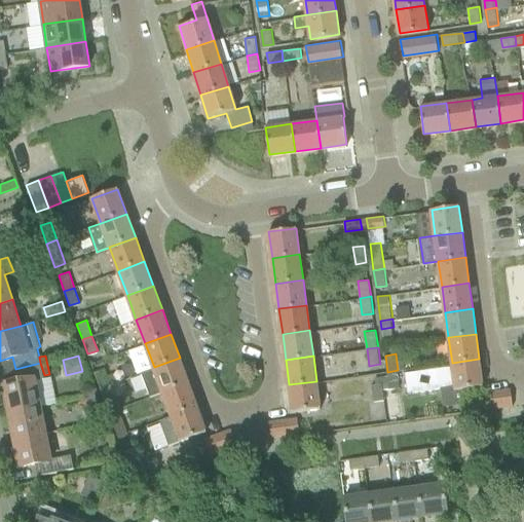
[(151,396),(162,392),(189,382),(180,358),(154,367),(142,372),(151,396)]
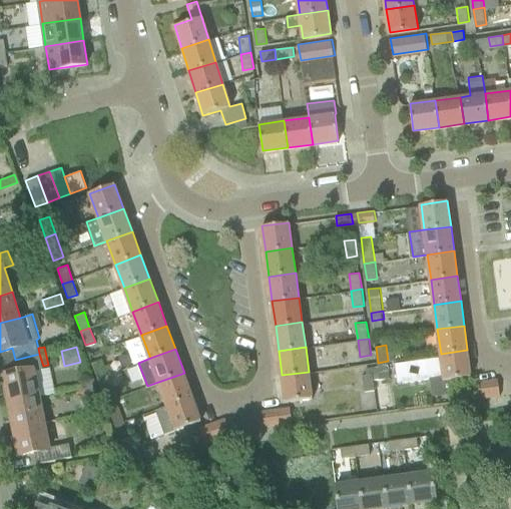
[(398,362),(396,363),(399,382),(444,375),(444,379),(471,376),(467,350),(441,354),(441,356),(398,362)]
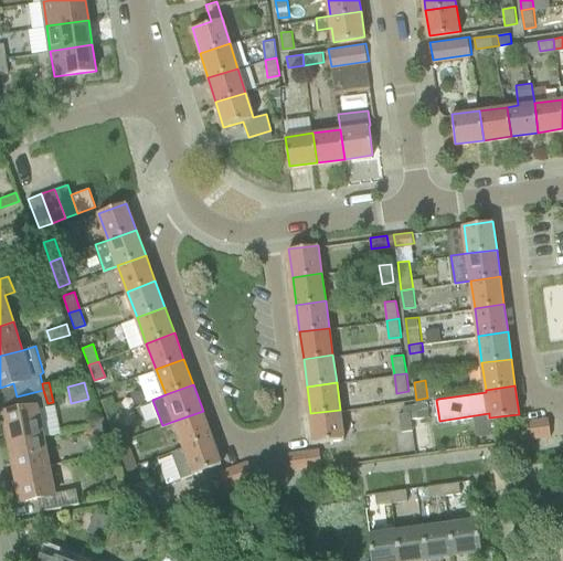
[(3,414),(9,443),(44,436),(39,408),(48,406),(48,403),(43,390),(17,397),(20,410),(3,414)]
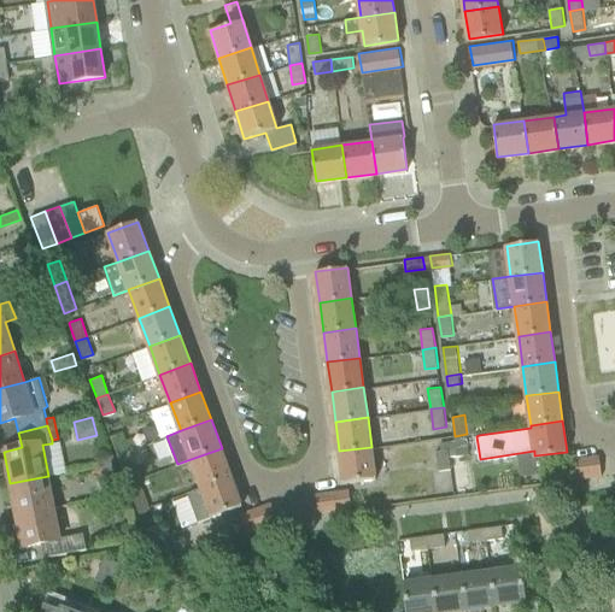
[(111,435),(118,453),(129,449),(128,448),(135,446),(132,437),(127,439),(123,430),(111,435)]
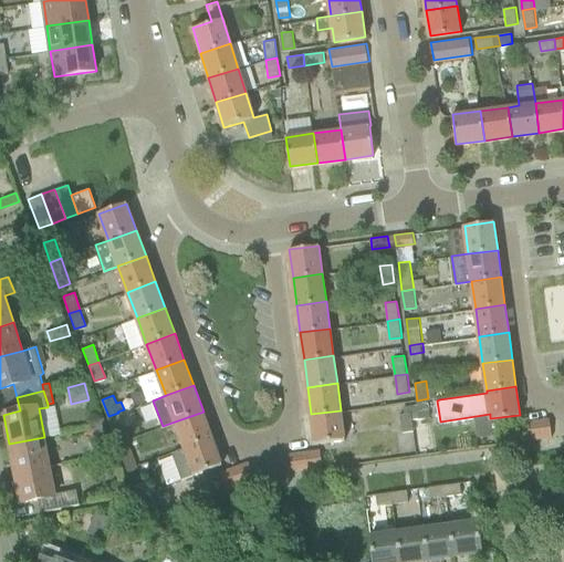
[(428,398),(417,401),(419,418),(430,416),(428,398)]
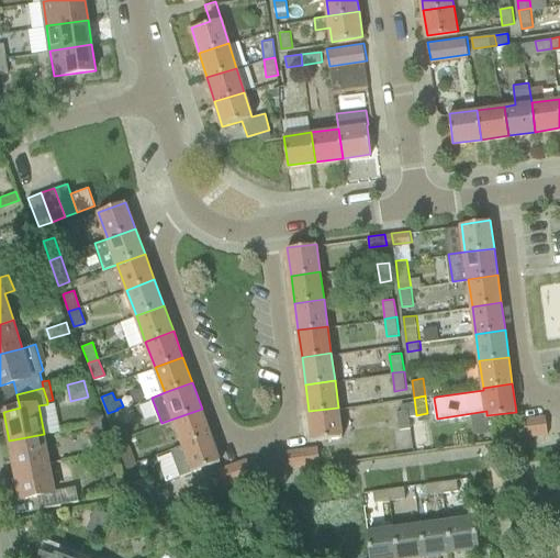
[(338,408),(309,411),(313,439),(342,435),(338,408)]
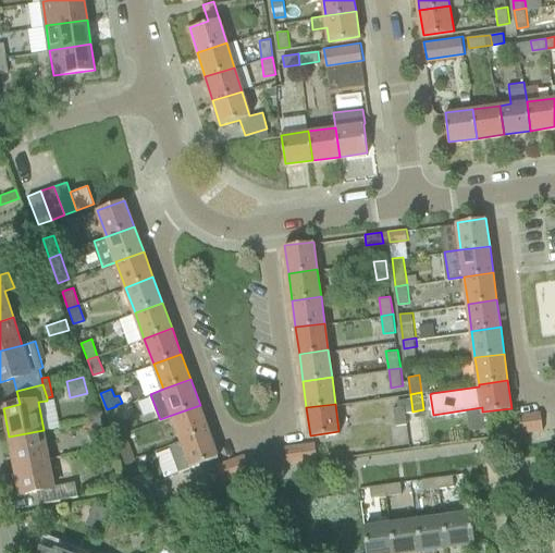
[(172,415),(182,440),(209,430),(200,405),(172,415)]
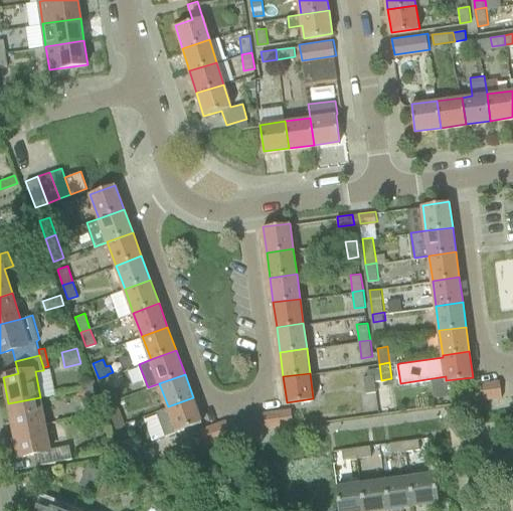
[(364,375),(366,391),(376,390),(374,374),(364,375)]
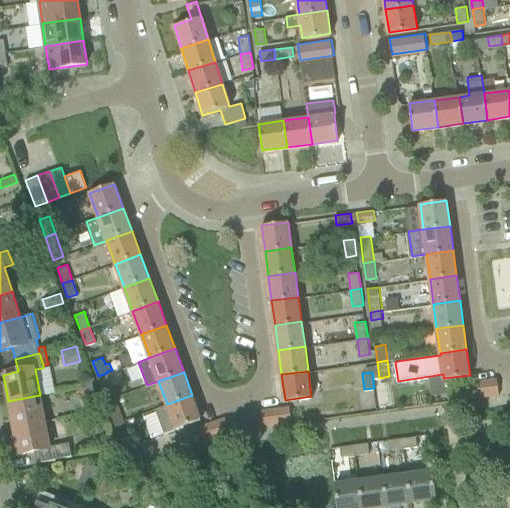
[(107,373),(98,376),(107,400),(116,397),(107,373)]
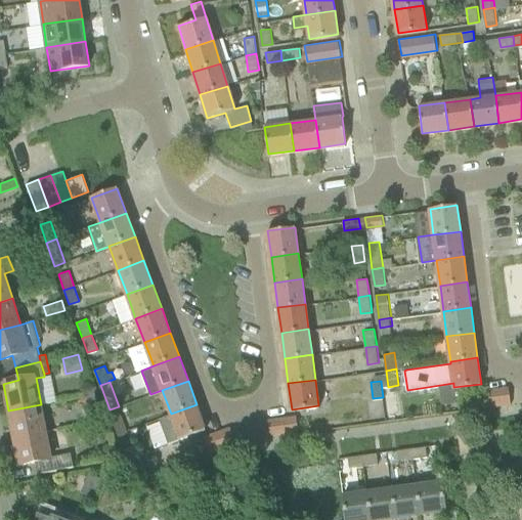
[(509,387),(482,390),(481,390),(483,406),(512,403),(509,387)]
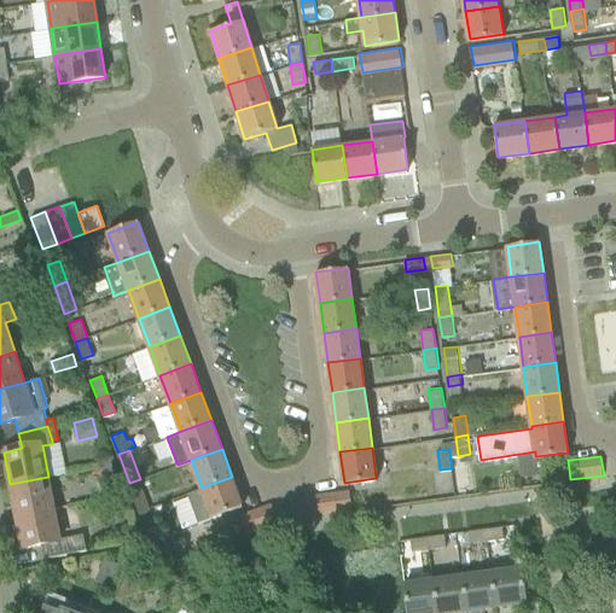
[(100,468),(110,488),(120,484),(111,463),(100,468)]
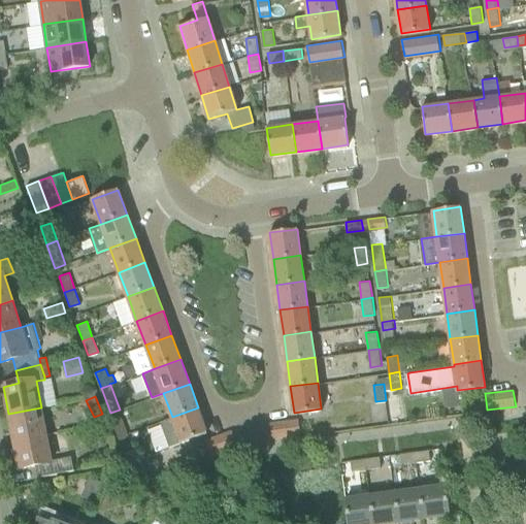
[(8,414),(13,440),(46,434),(41,407),(8,414)]
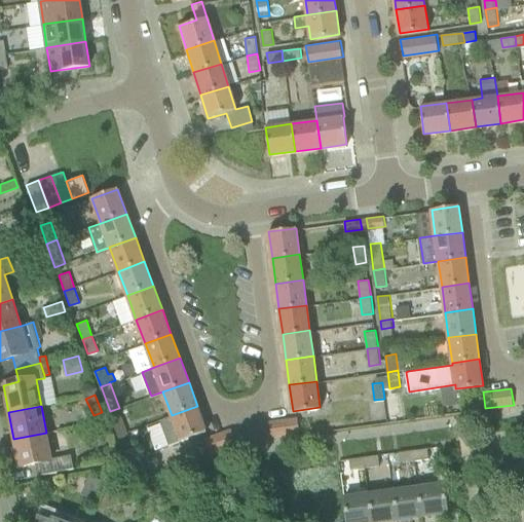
[(172,415),(160,420),(164,433),(169,445),(181,440),(207,431),(197,406),(172,415)]
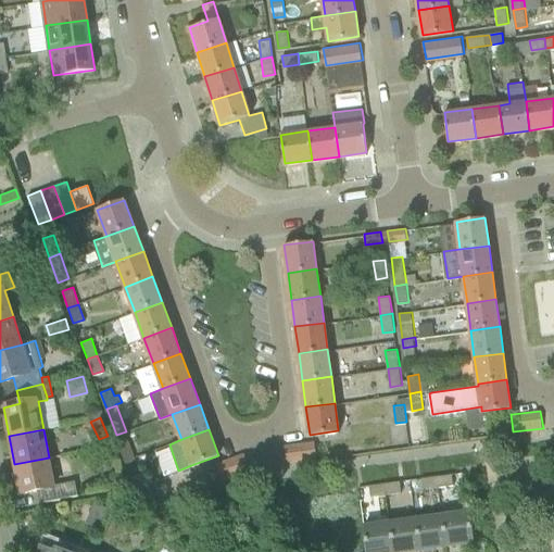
[(118,442),(125,461),(136,456),(129,438),(118,442)]
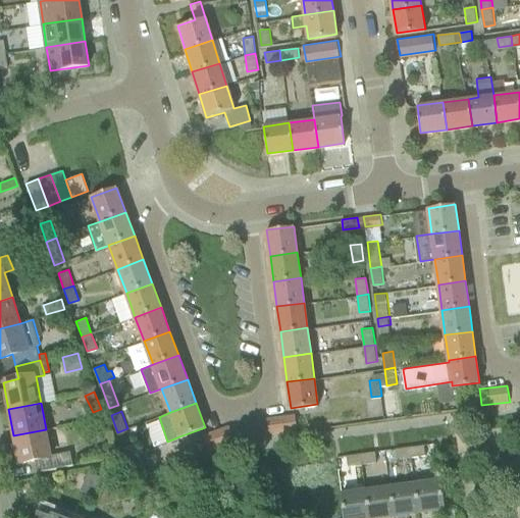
[(296,414),(283,415),(267,417),(270,433),(298,430),(296,414)]
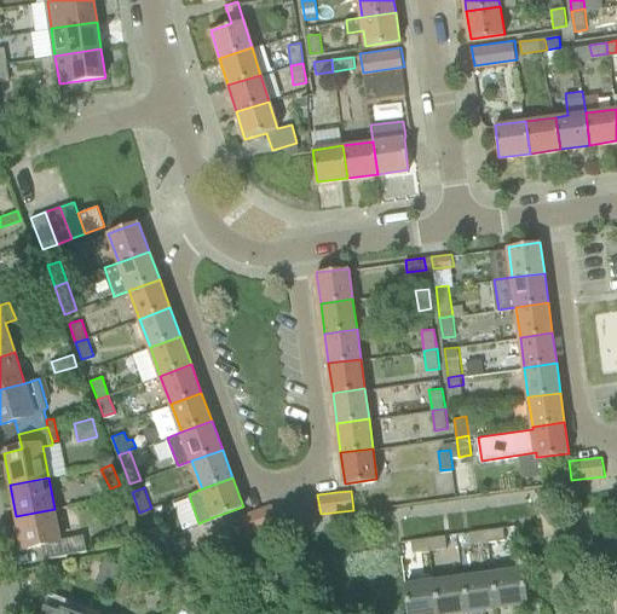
[(272,504),(246,514),(241,516),(248,534),(280,522),(272,504)]
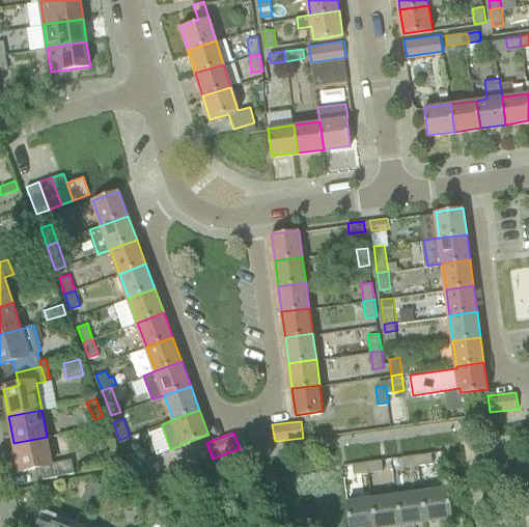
[(130,436),(119,440),(124,453),(135,449),(130,436)]
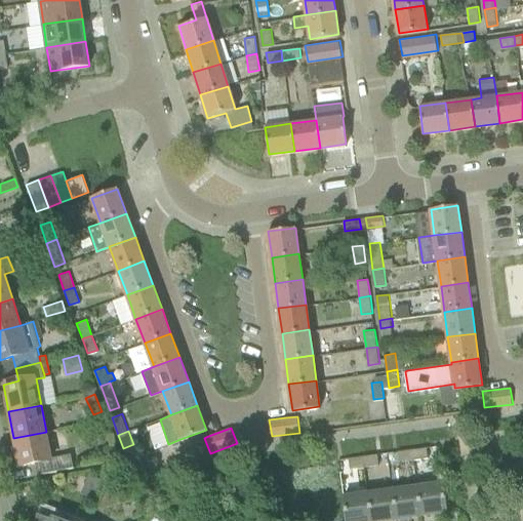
[(46,432),(13,438),(18,466),(35,463),(37,475),(74,467),(71,453),(51,457),(46,432)]
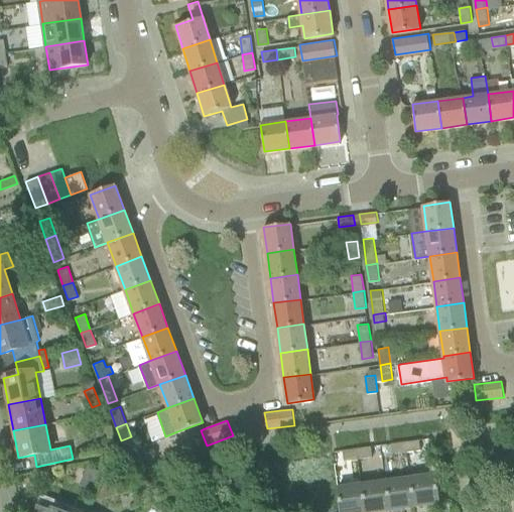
[(420,438),(405,440),(407,451),(421,449),(420,438)]
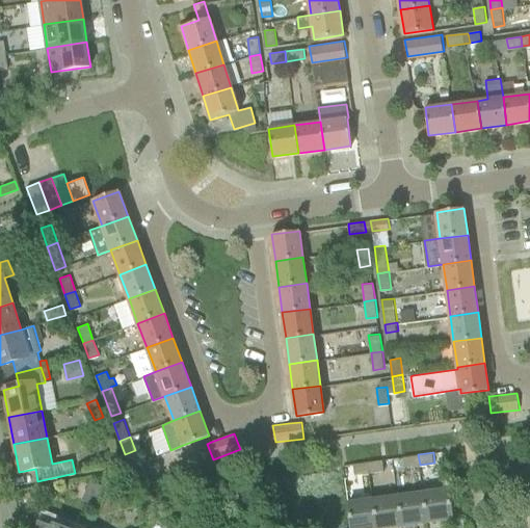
[(420,465),(418,454),(403,456),(405,467),(420,465)]
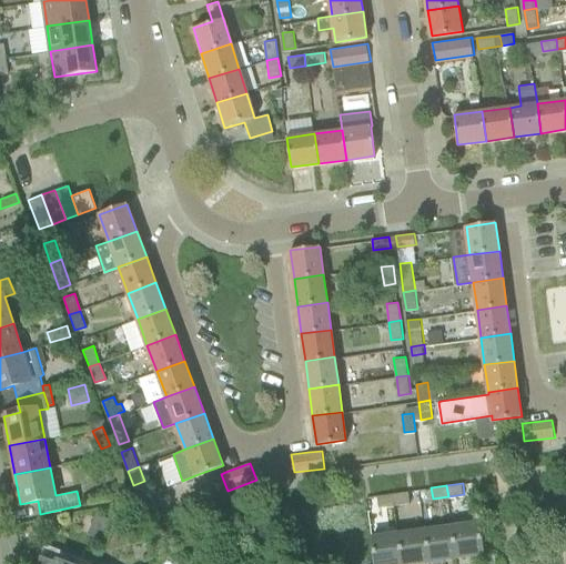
[(408,491),(393,493),(395,503),(411,502),(408,491)]
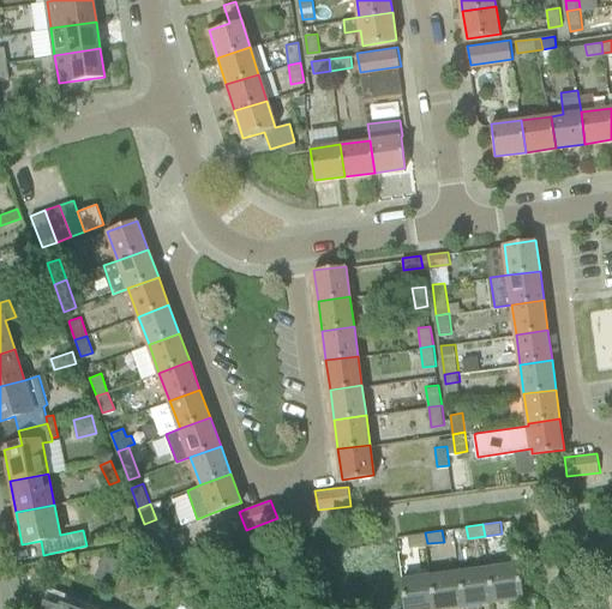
[(427,543),(425,532),(408,534),(409,546),(427,543)]
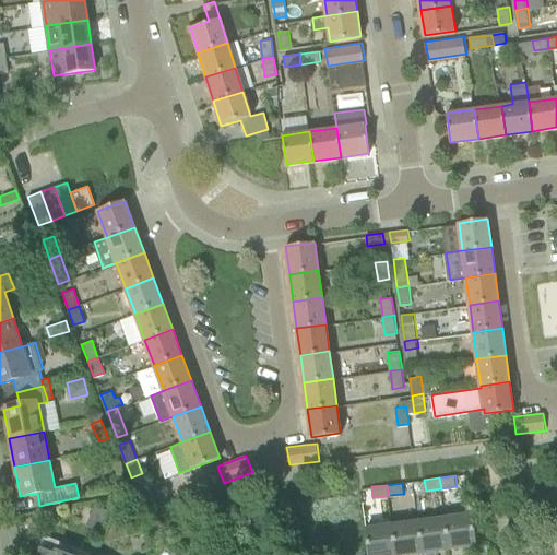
[(471,515),(445,519),(449,547),(474,544),(475,545),(476,545),(472,514),(471,514),(471,515)]
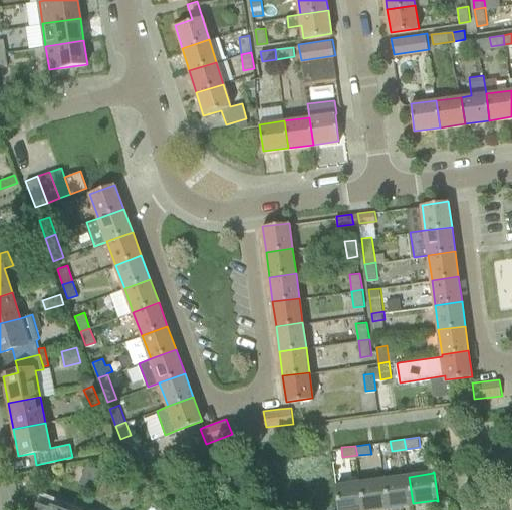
[(409,477),(385,480),(389,506),(413,503),(409,477)]
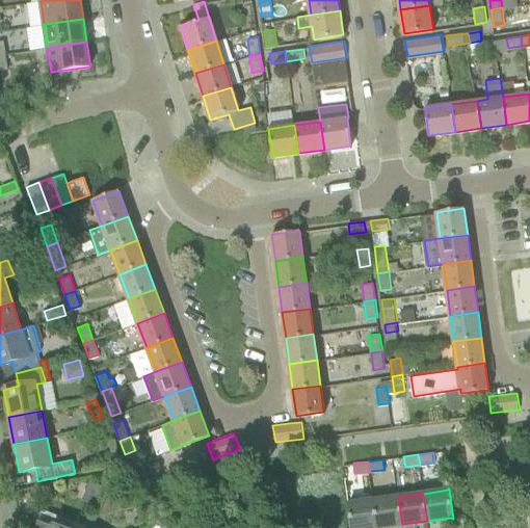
[(398,497),(373,500),(377,527),(402,524),(398,497)]
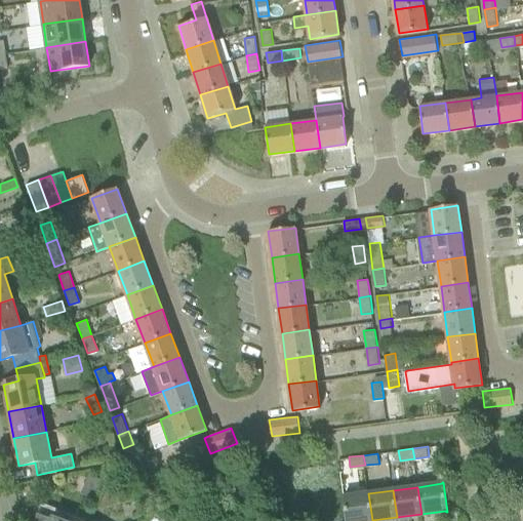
[(368,520),(372,520),(368,493),(345,496),(345,495),(344,495),(347,520),(368,520)]
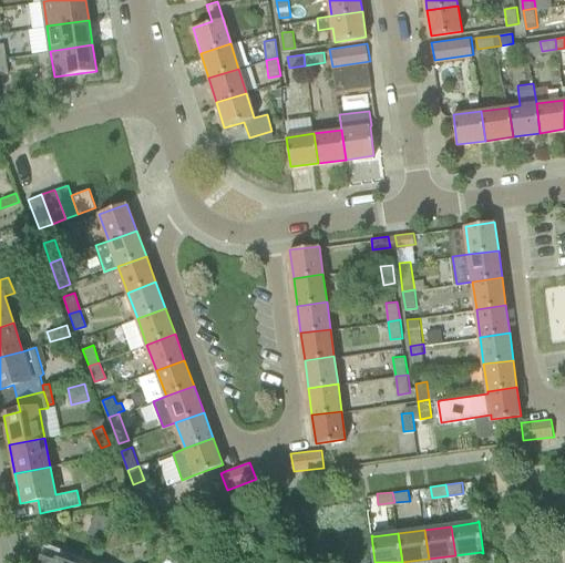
[(41,555),(38,562),(92,562),(93,562),(65,552),(43,543),(41,555)]
